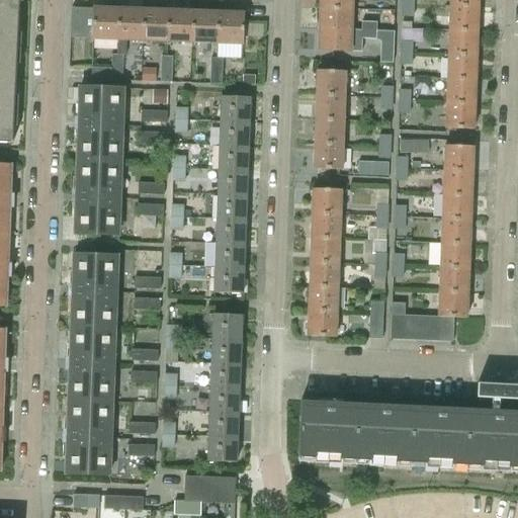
[(0,0),(0,143),(12,144),(19,1),(18,0),(0,0)]
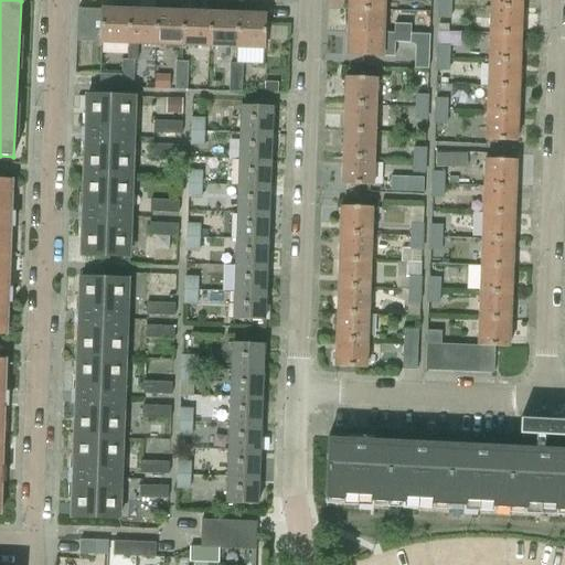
[(348,0),(349,10),(385,12),(385,0),(348,0)]
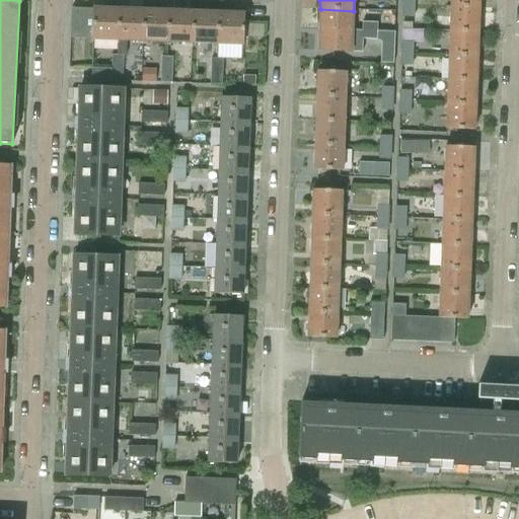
[(402,17),(414,17),(415,5),(402,5),(402,17)]
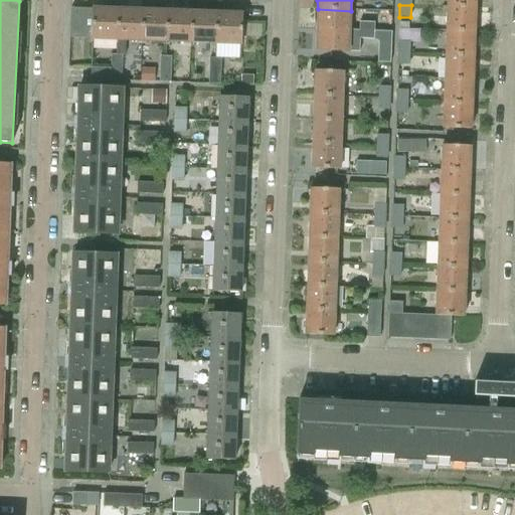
[(448,6),(448,30),(476,31),(476,7),(448,6)]
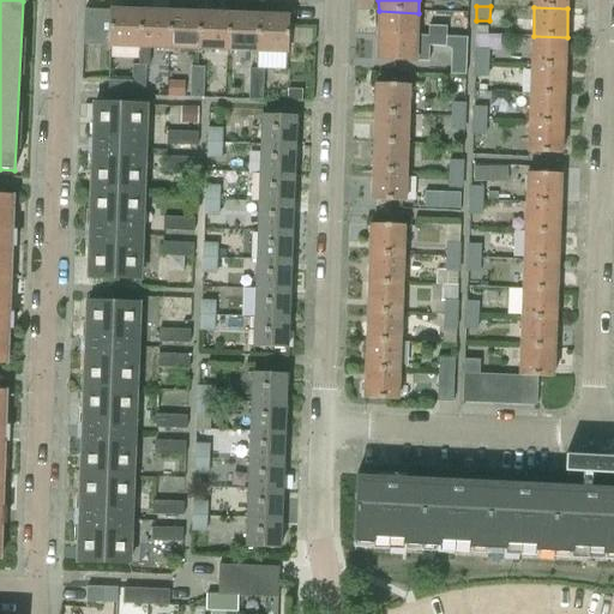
[(110,47),(139,48),(139,11),(112,10),(112,11),(85,10),(84,44),(110,46),(110,47)]
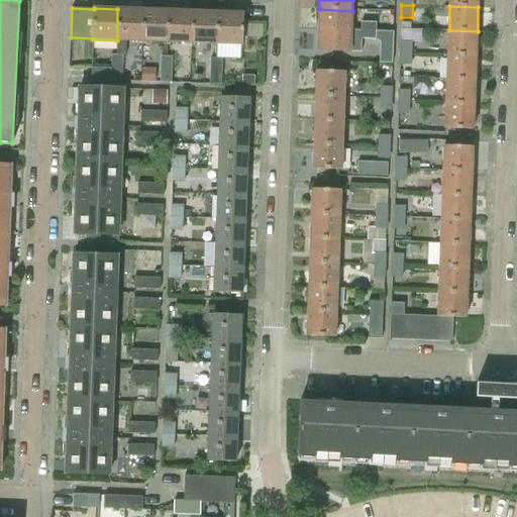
[(117,9),(117,40),(117,56),(123,56),(125,57),(125,41),(139,41),(141,10),(117,9)]
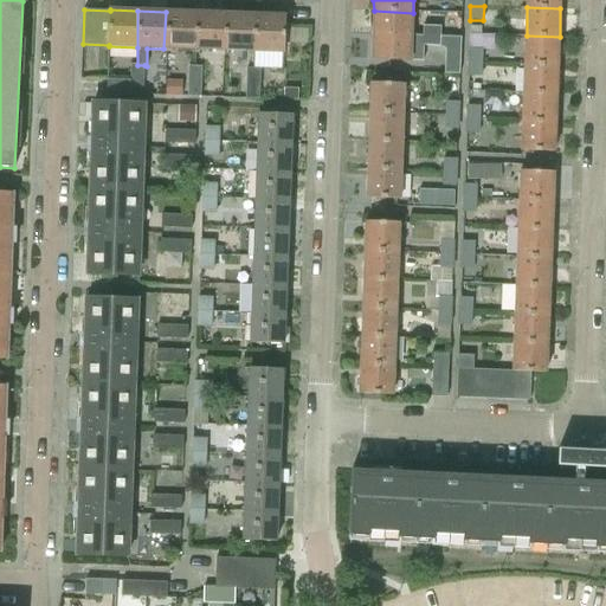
[(374,11),(373,36),(413,37),(413,13),(374,11)]
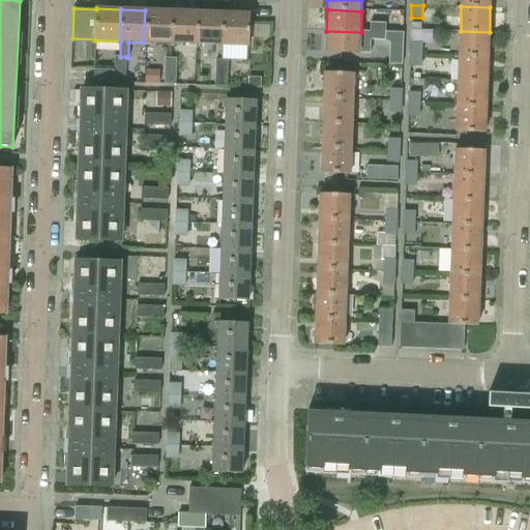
[(145,10),(143,42),(170,43),(172,11),(145,10)]
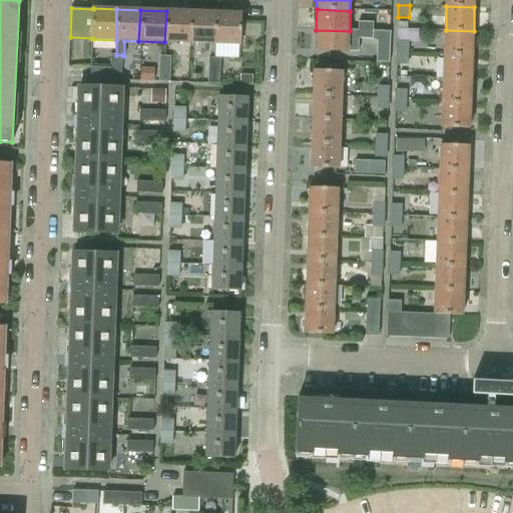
[(166,11),(164,42),(190,43),(190,11),(166,11)]
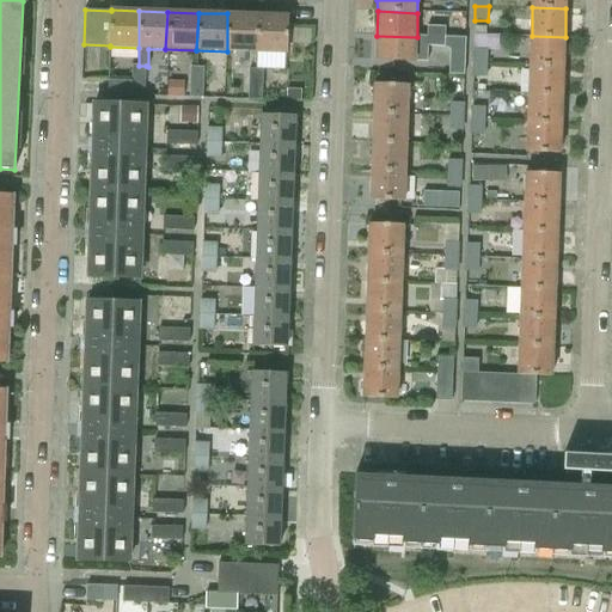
[(227,13),(227,51),(257,53),(258,14),(227,13)]
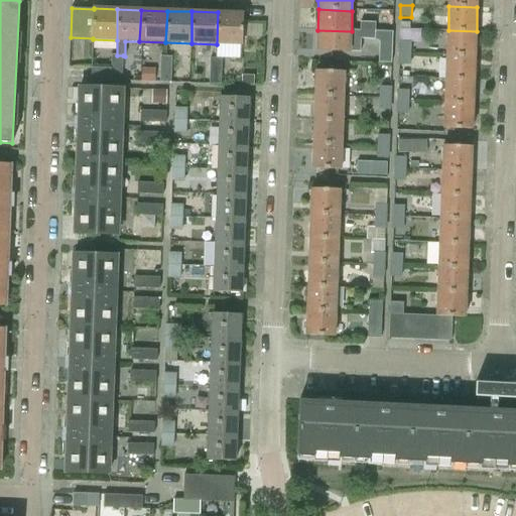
[(218,12),(217,44),(241,45),(242,13),(218,12)]
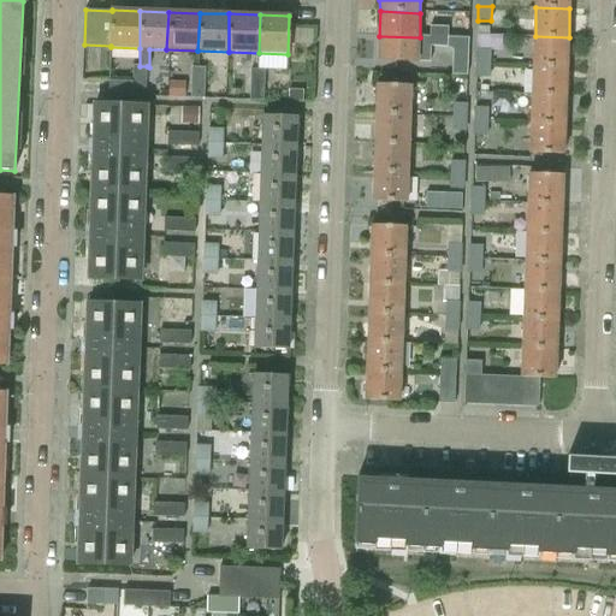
[(428,27),(428,37),(448,37),(448,27),(428,27)]
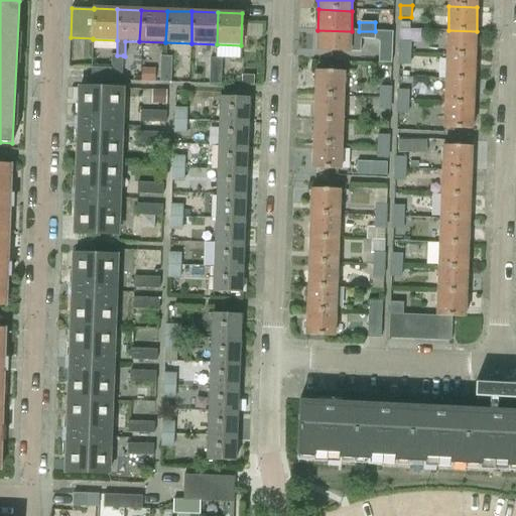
[(317,30),(316,50),(351,52),(360,52),(360,39),(359,39),(359,31),(352,31),(317,30)]
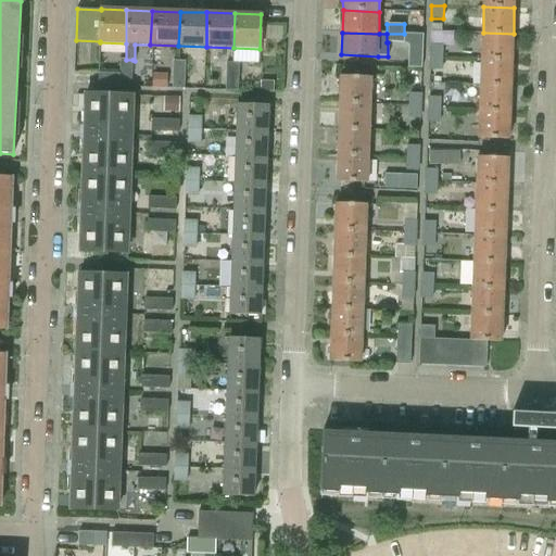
[(483,33),(482,59),(513,60),(514,34),(483,33)]
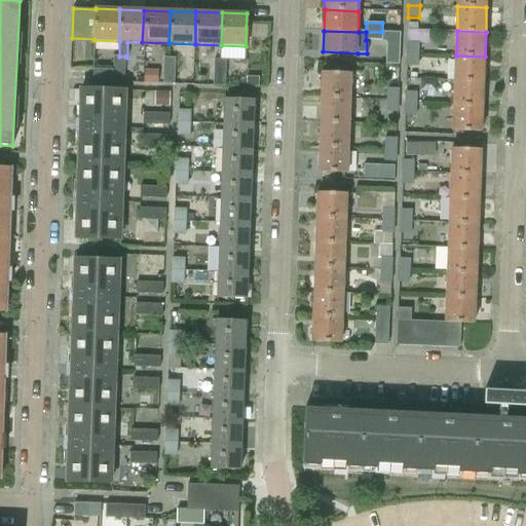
[(367,40),(382,41),(382,32),(366,32),(366,40),(367,40)]
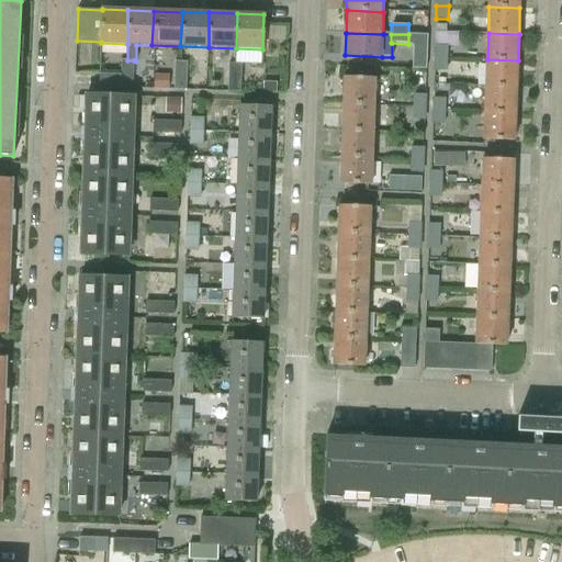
[(435,45),(434,57),(447,57),(447,46),(435,45)]
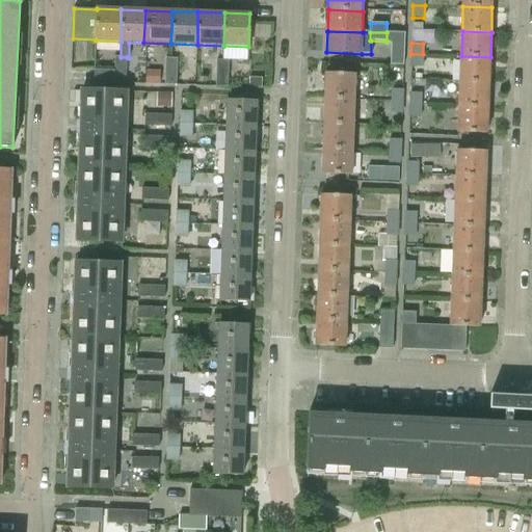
[(410,67),(411,67),(422,68),(423,54),(410,54),(410,67)]
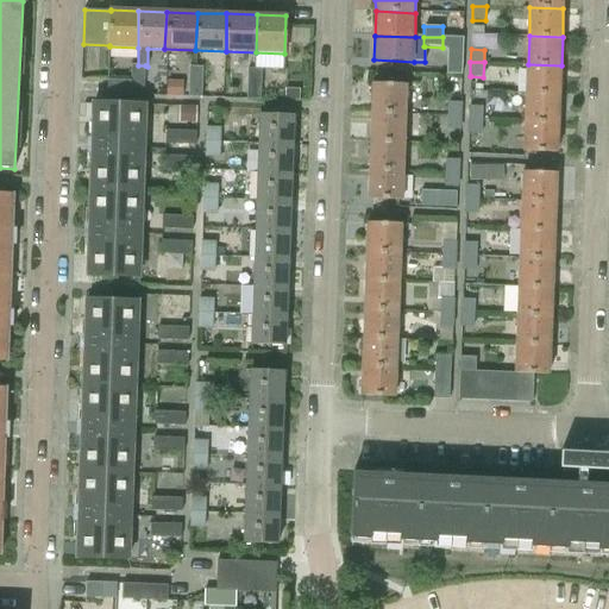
[(528,64),(527,93),(560,94),(562,66),(528,64)]
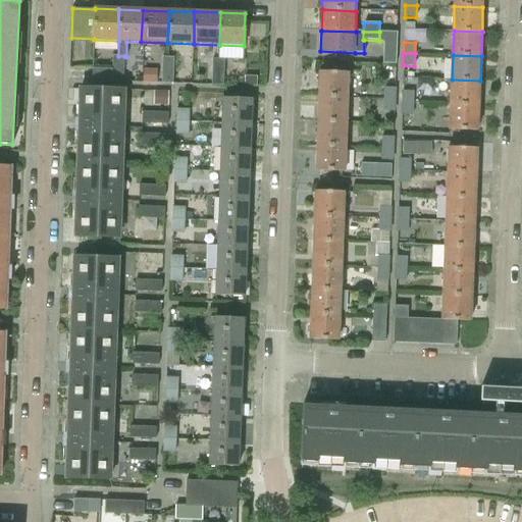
[(113,56),(113,68),(123,69),(124,56),(118,56),(113,56)]
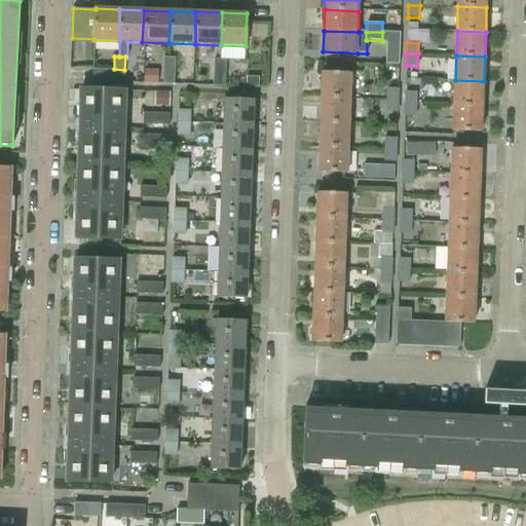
[(163,58),(162,71),(168,71),(175,71),(175,58),(168,58),(163,58)]
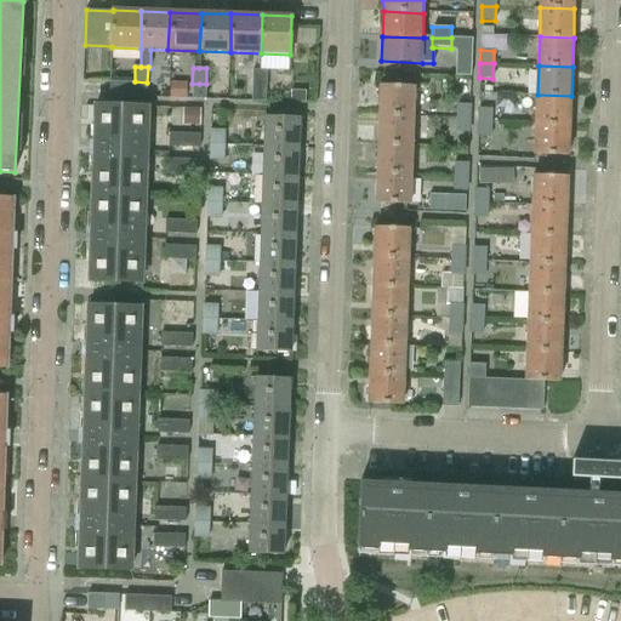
[(252,70),(251,86),(258,86),(266,86),(266,70),(260,70),(252,70)]
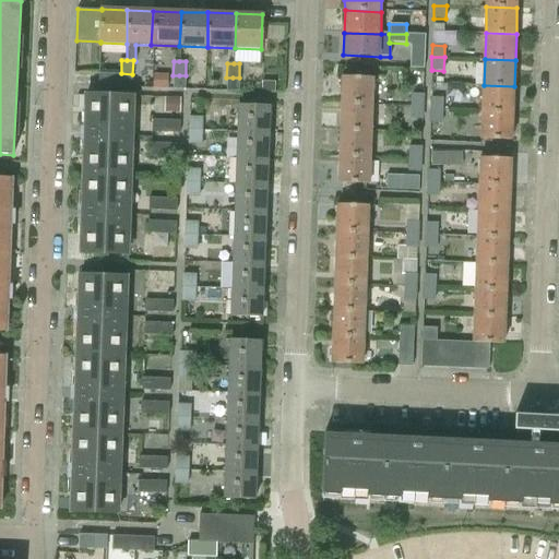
[(99,73),(99,86),(120,87),(121,74),(99,73)]
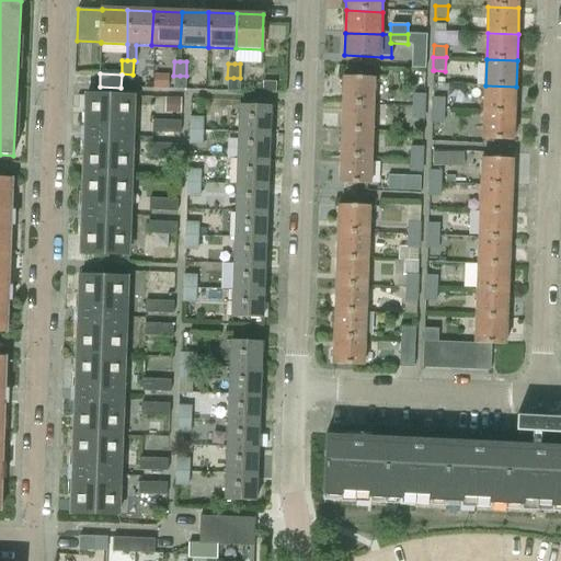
[(122,75),(121,88),(133,88),(133,75),(122,73),(122,75)]
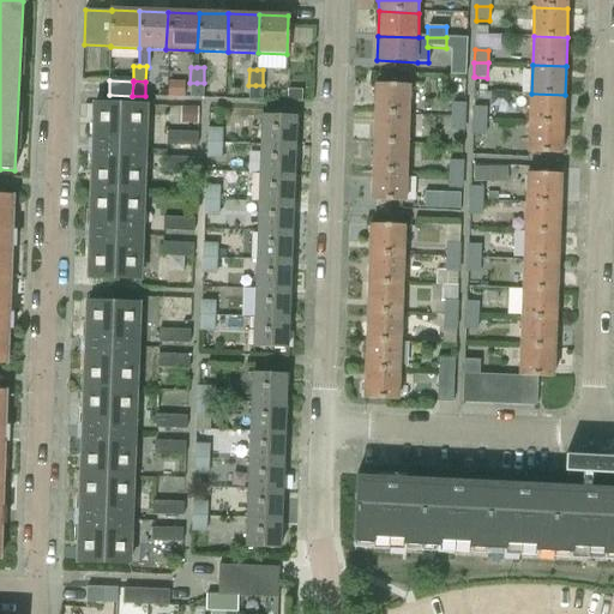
[(167,97),(184,98),(185,82),(168,80),(167,97)]
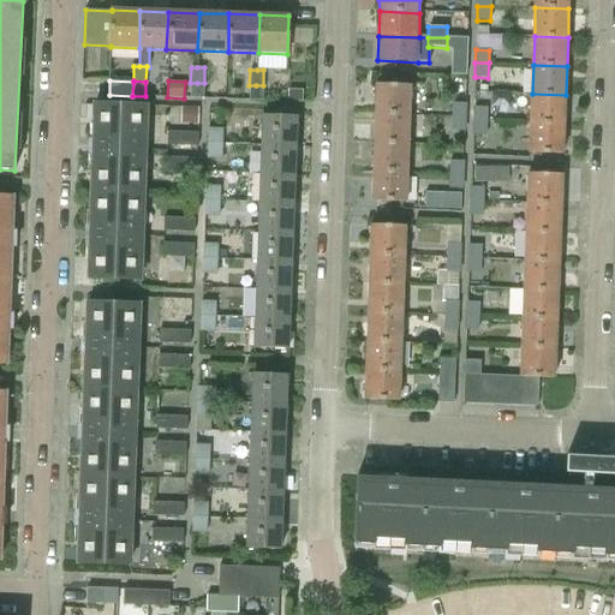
[(190,83),(190,99),(196,99),(203,99),(204,83),(197,83),(190,83)]
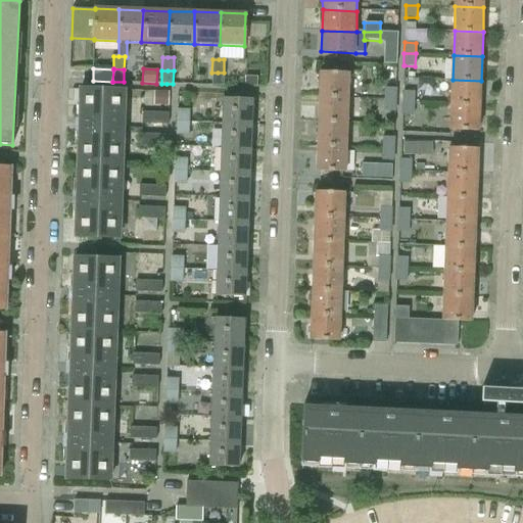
[(320,72),(319,97),(348,98),(349,73),(320,72)]
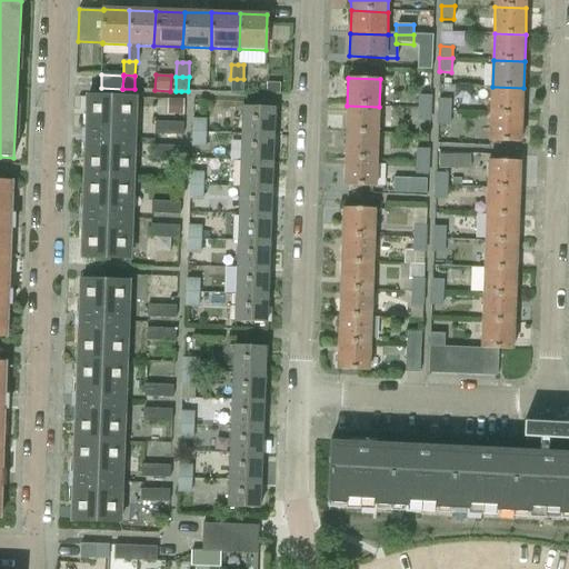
[(230,79),(230,93),(237,93),(243,93),(243,79),(237,79),(230,79)]
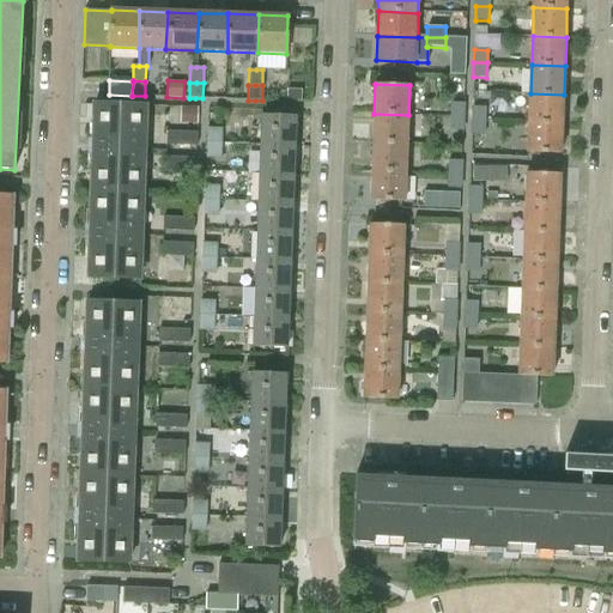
[(301,101),(302,90),(286,89),(286,101),(301,101)]
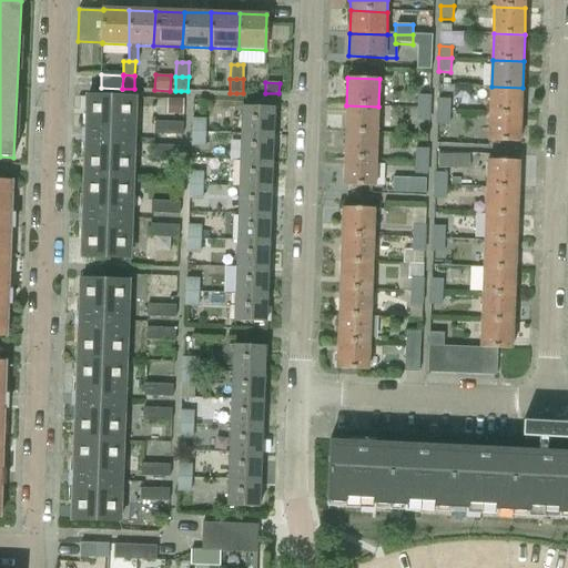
[(439,85),(439,94),(455,95),(456,85),(449,85),(449,84),(442,83),(442,85),(439,85)]
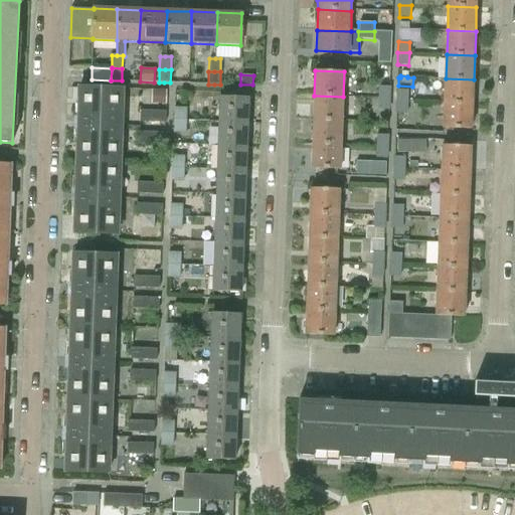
[(446,78),(445,103),(473,104),(474,79),(446,78)]
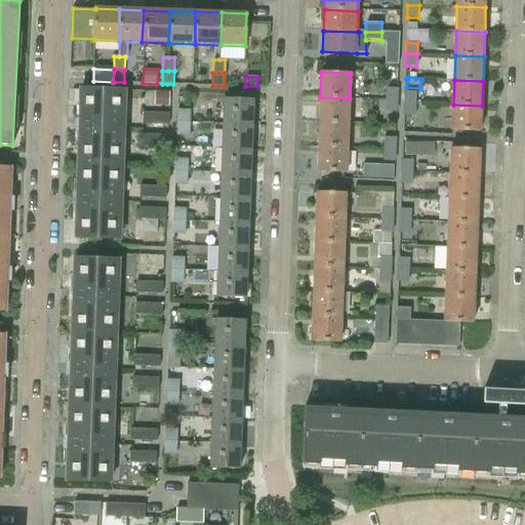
[(386,88),(386,99),(398,101),(398,88),(386,88)]
